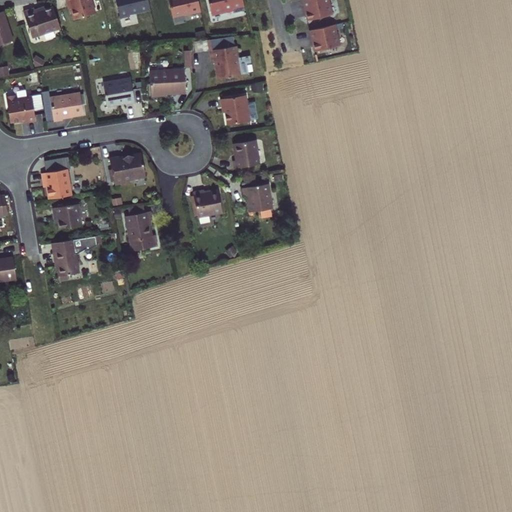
[(66,0),(72,18),(95,11),(91,0),(66,0)]
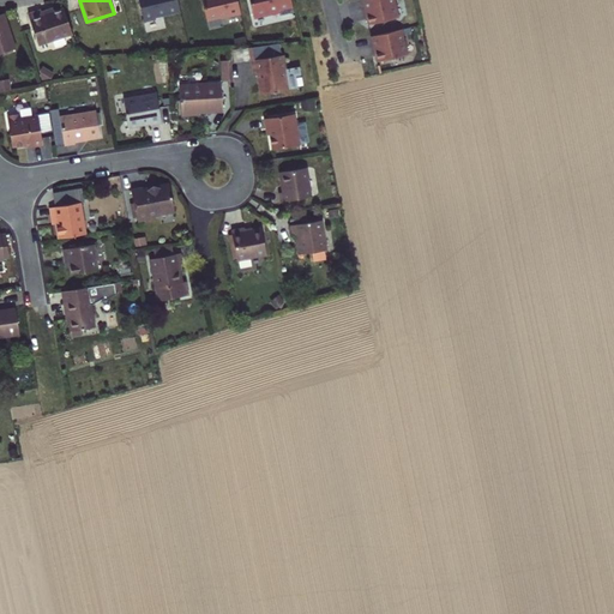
[(138,0),(144,22),(156,18),(155,16),(180,10),(178,0),(138,0)]
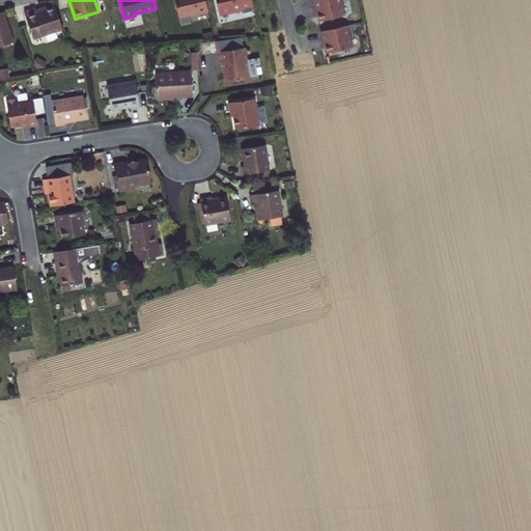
[(203,0),(173,0),(178,20),(207,12),(203,0)]
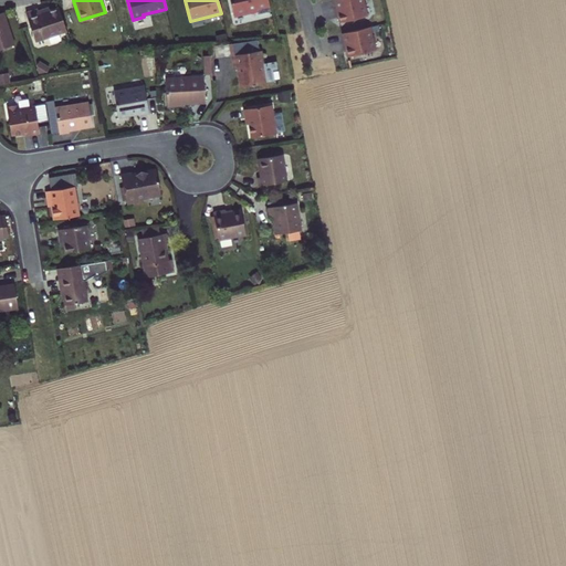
[(268,0),(229,0),(233,18),(271,9),(268,0)]
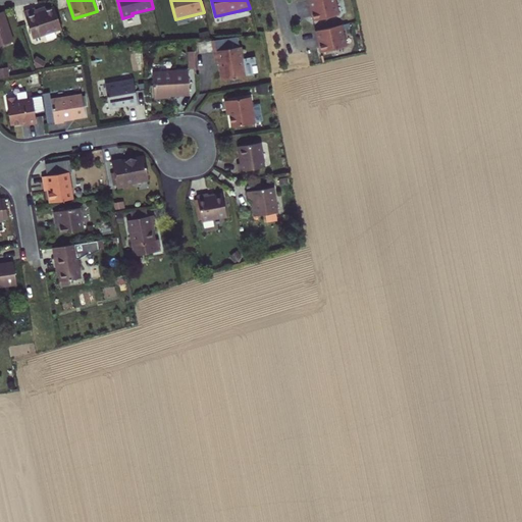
[(335,0),(306,0),(312,21),(340,15),(335,0)]
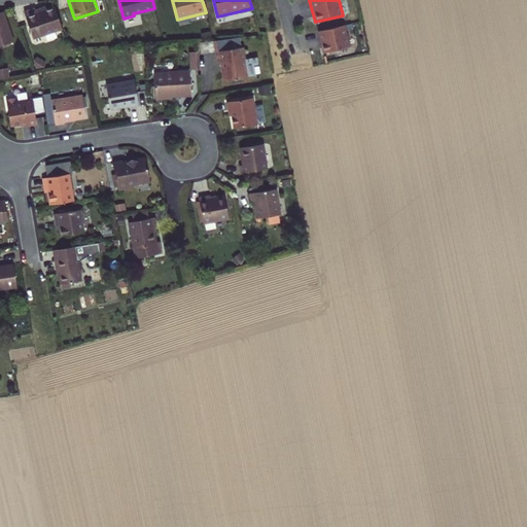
[(33,39),(63,28),(55,7),(37,13),(35,6),(23,11),(33,39)]
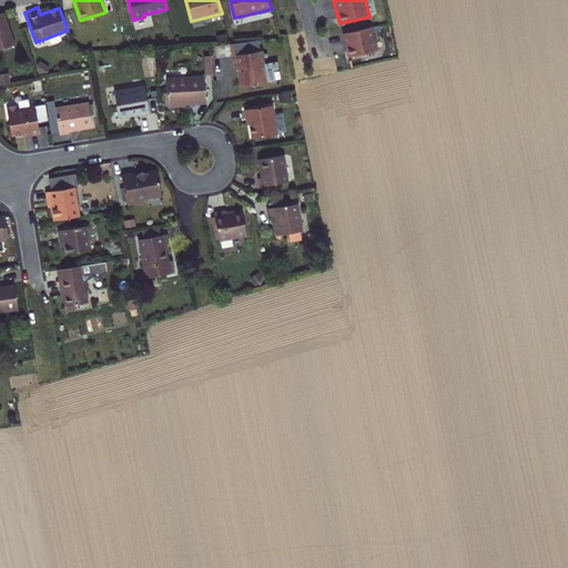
[(0,46),(2,47),(17,41),(4,10),(0,11),(0,46)]
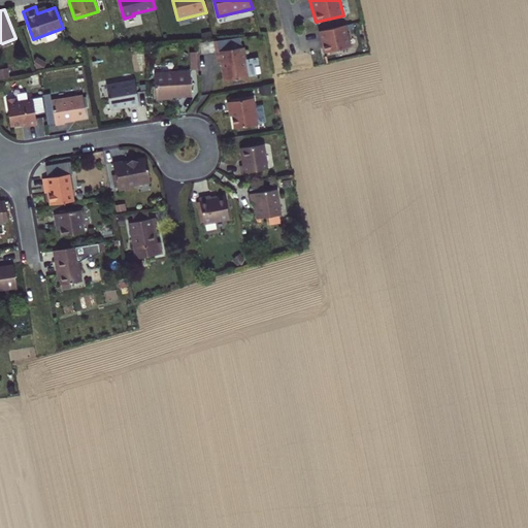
[(347,26),(319,30),(322,53),(351,47),(347,26)]
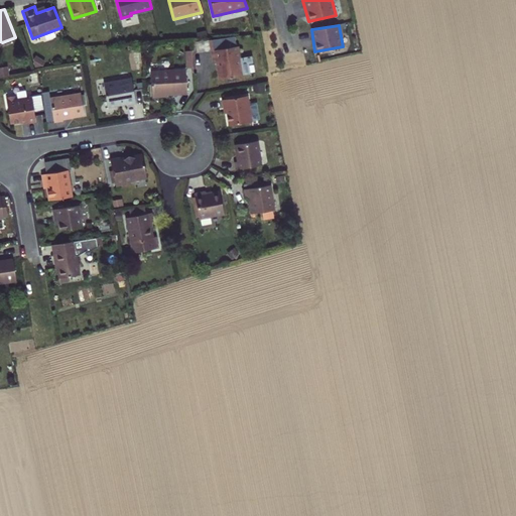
[(221,80),(243,77),(238,45),(215,49),(217,61),(220,61),(221,68),(219,68),(221,80)]
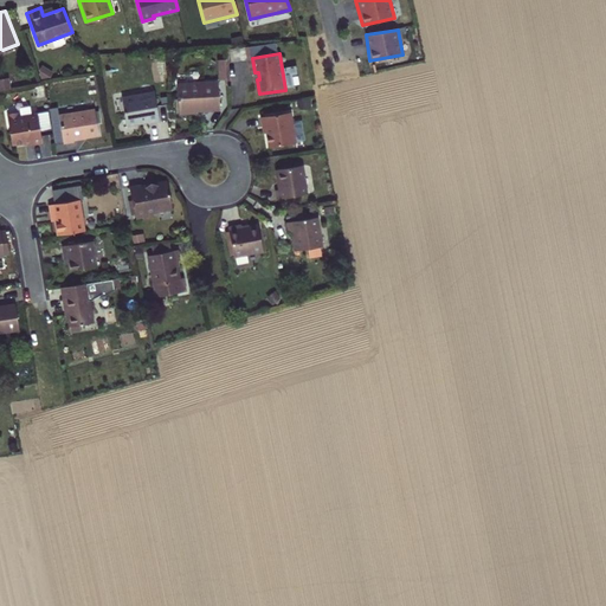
[(176,110),(219,108),(218,79),(175,81),(176,110)]
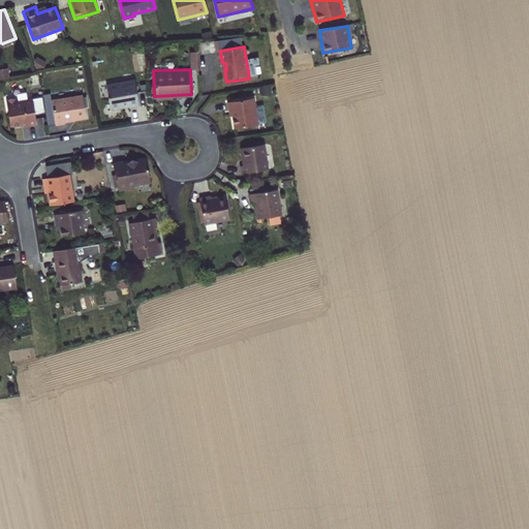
[(111,107),(139,103),(136,80),(107,84),(111,107)]
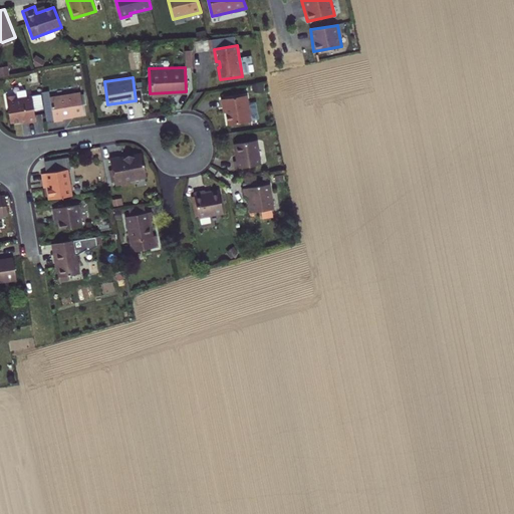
[(62,117),(83,113),(79,88),(48,93),(53,123),(63,121),(62,117)]
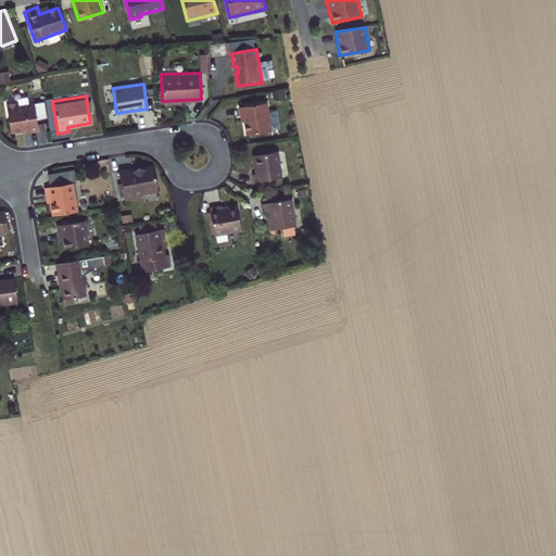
[(28,134),(37,133),(33,105),(19,108),(17,102),(4,104),(10,133),(28,129),(28,134)]
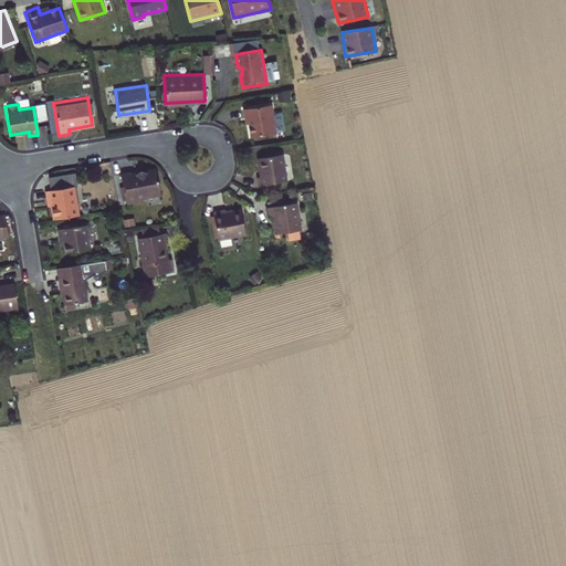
[(250,136),(278,132),(272,104),(243,109),(244,118),(247,118),(250,136)]
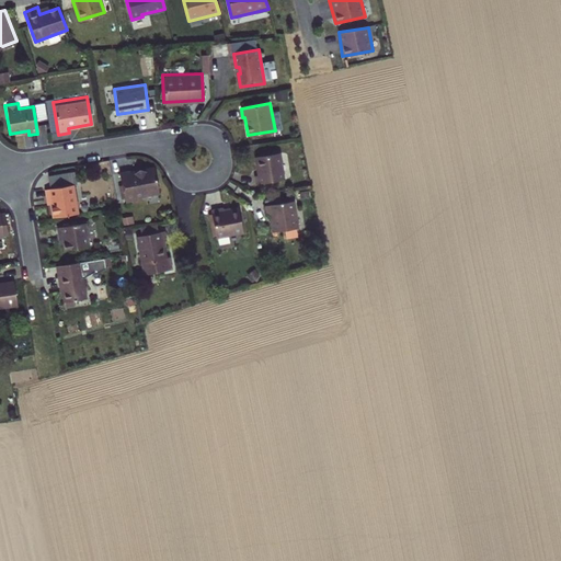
[(254,183),(285,178),(281,151),(255,156),(258,172),(252,173),(254,183)]
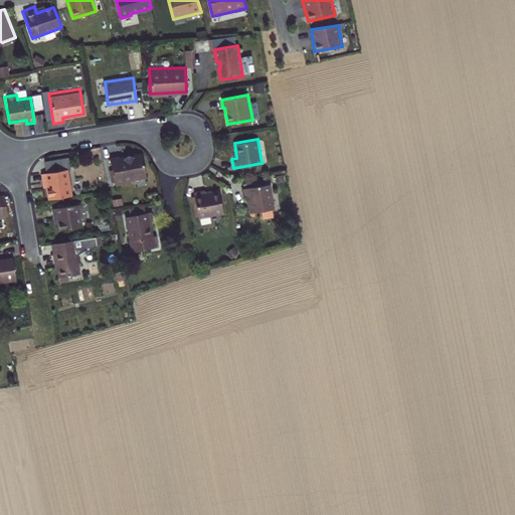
[(127,178),(145,175),(140,153),(117,158),(117,156),(107,158),(113,184),(128,181),(127,178)]
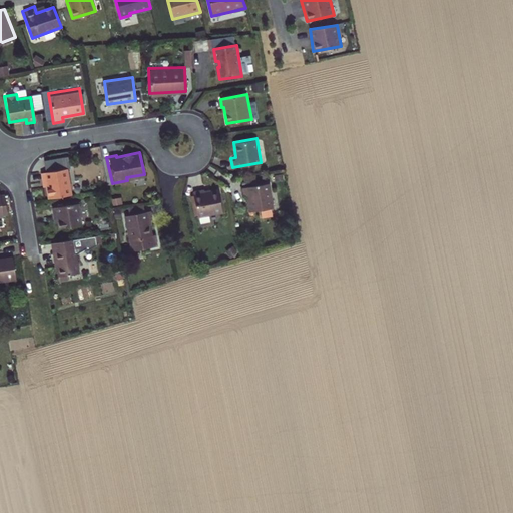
[(49,199),(71,195),(67,168),(41,172),(43,183),(46,182),(49,199)]
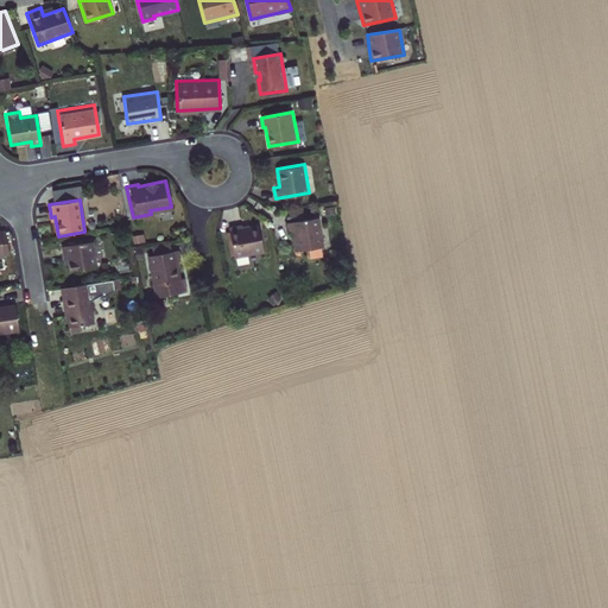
[(297,249),(323,246),(317,216),(287,221),(289,232),(293,230),(297,249)]
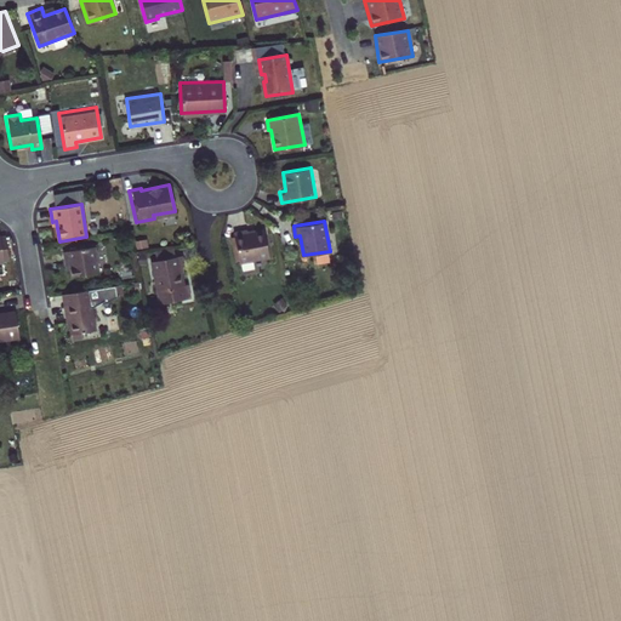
[(238,266),(267,261),(263,234),(249,237),(248,231),(232,233),(238,266)]
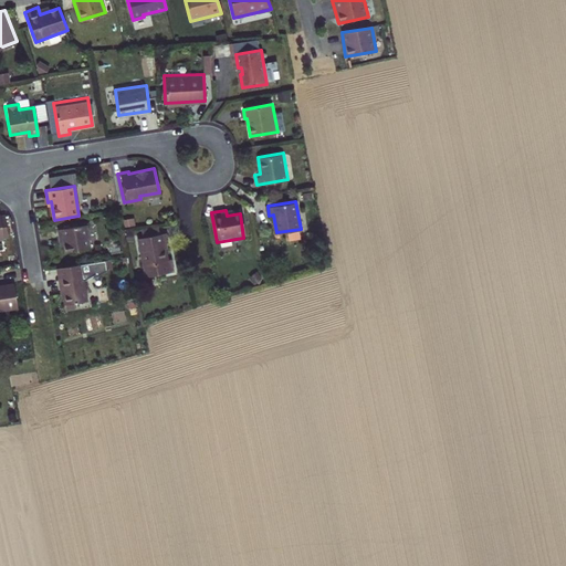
[(67,253),(92,250),(88,223),(59,227),(61,238),(65,237),(67,253)]
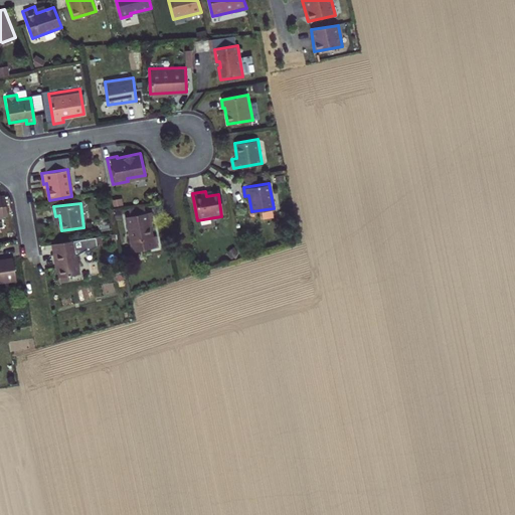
[(127,208),(129,214),(146,210),(144,204),(127,208)]
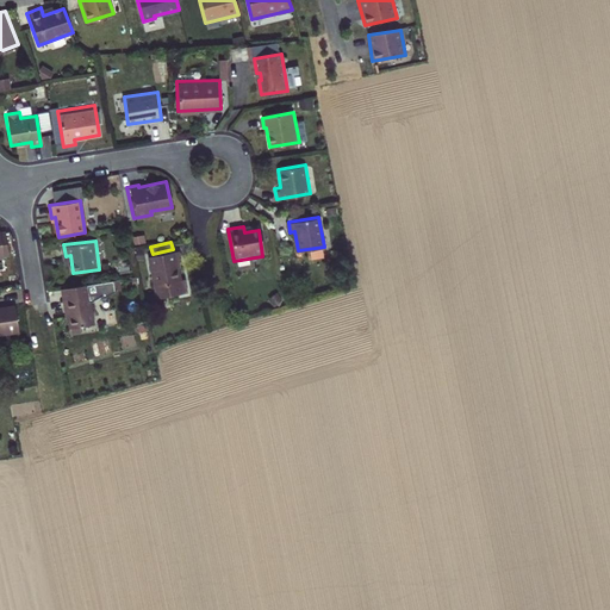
[(182,281),(178,281),(175,265),(180,263),(178,251),(151,256),(159,299),(185,294),(182,281)]
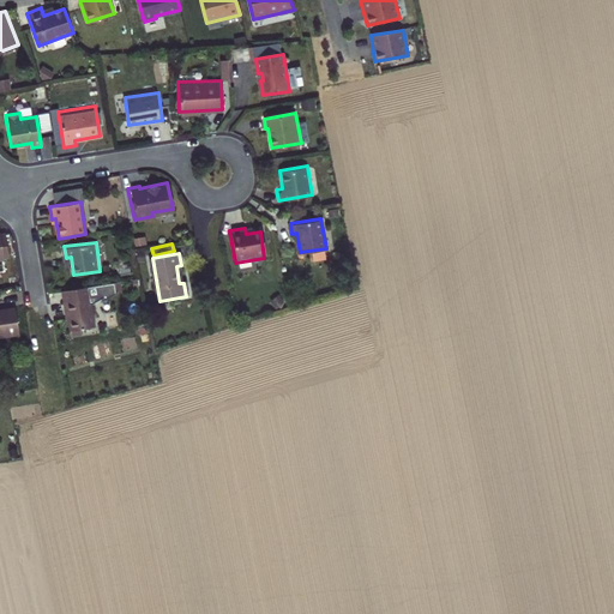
[(71,330),(95,326),(92,305),(118,293),(115,283),(61,292),(64,313),(68,312),(71,330)]
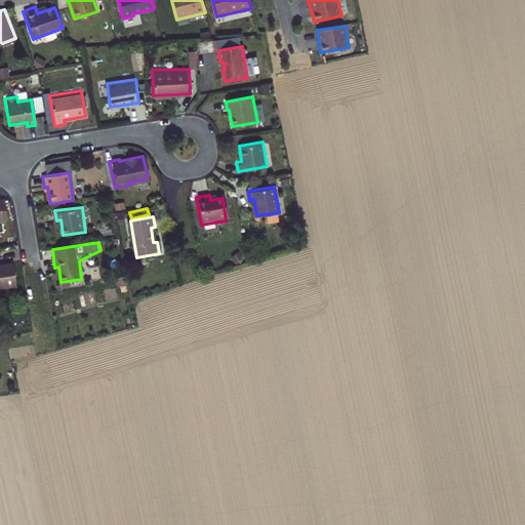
[(0,287),(15,285),(11,263),(0,264),(0,287)]
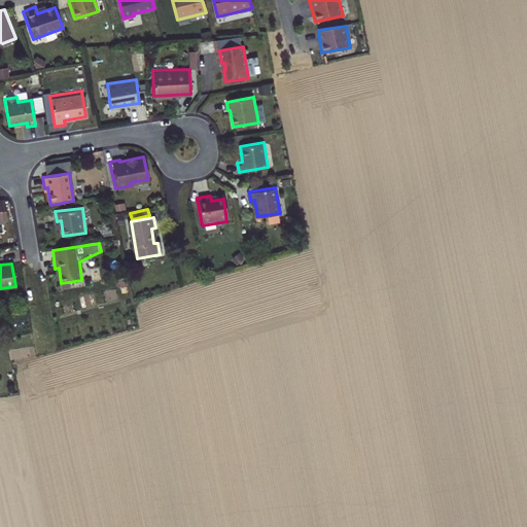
All buildings are outlined.
